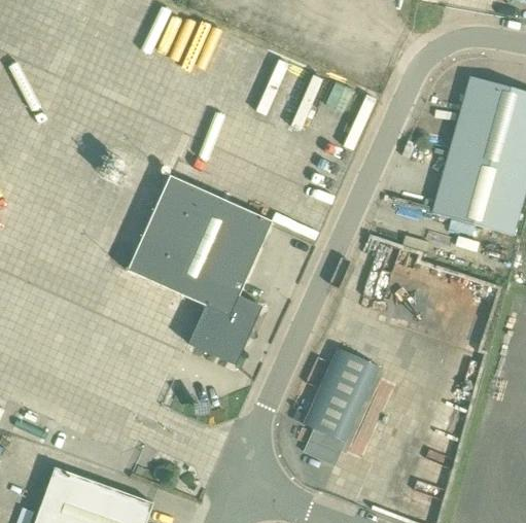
[(513,234),(525,183),(525,90),(470,74),(432,211),(513,234)]
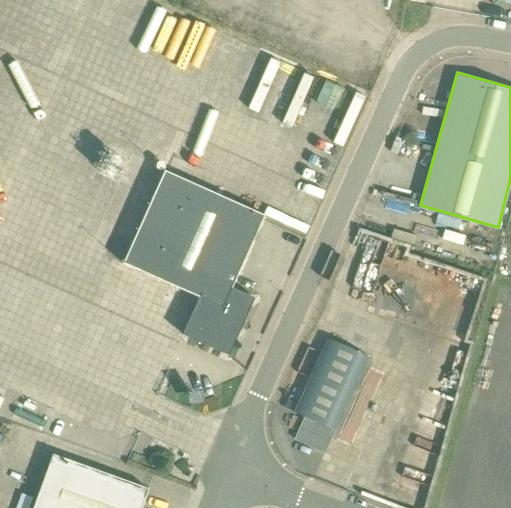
[(305,110),(312,81),(302,79),(295,108),(305,110)]
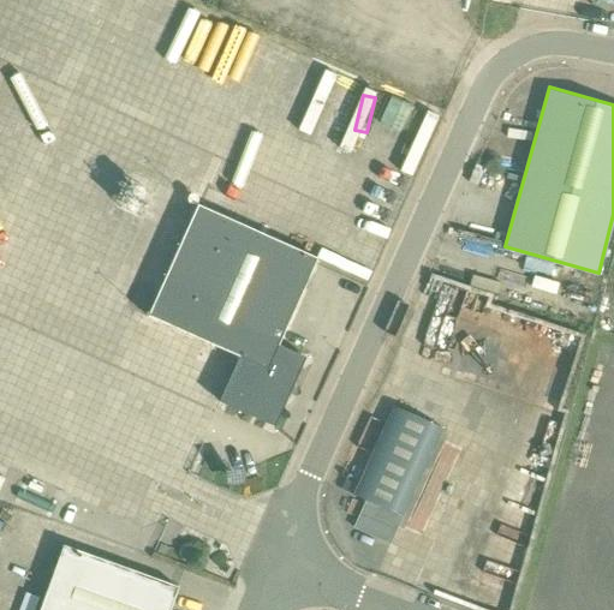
[(392,150),(399,129),(387,125),(380,147),(392,150)]
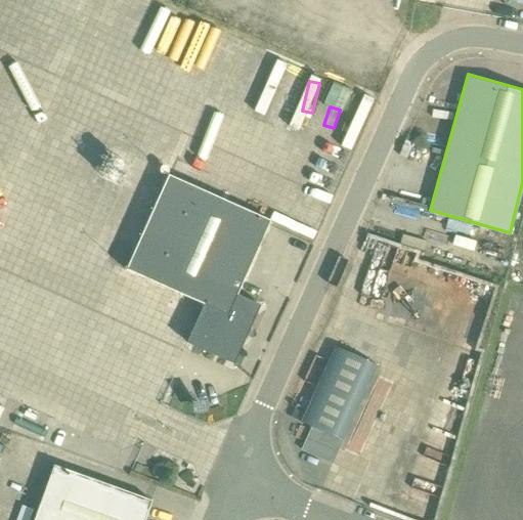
[(234,360),(260,303),(237,293),(270,218),(169,173),(126,267),(204,302),(187,340),(234,360)]
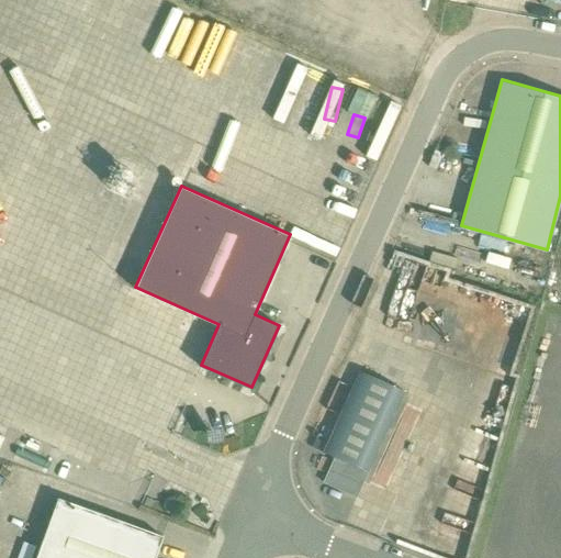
[(404,389),(360,369),(323,449),(367,470),(404,389)]
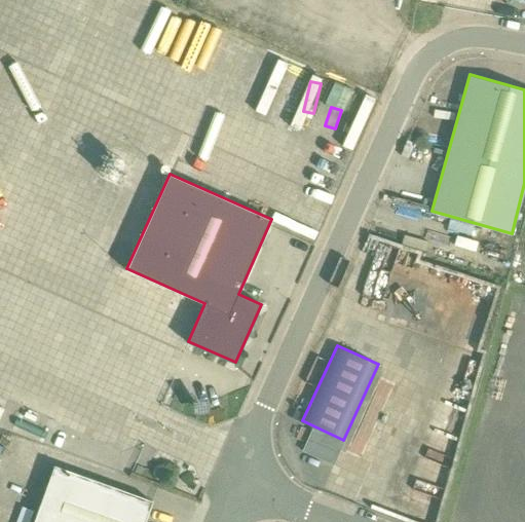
[(144,521),(152,500),(54,464),(33,521),(144,521)]
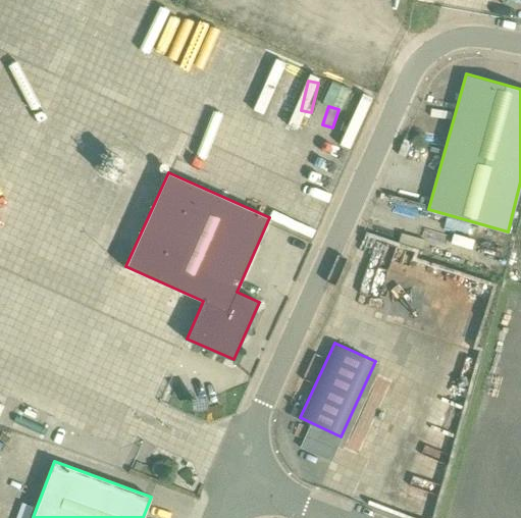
[(411,510),(432,516),(435,505),(414,499),(411,510)]
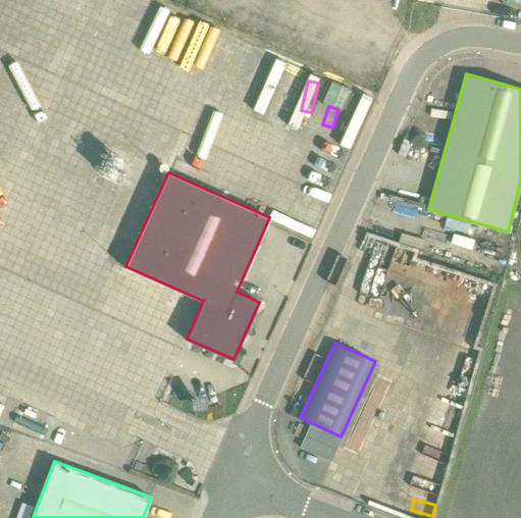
[(27,517),(32,506),(21,502),(14,517),(27,517)]
